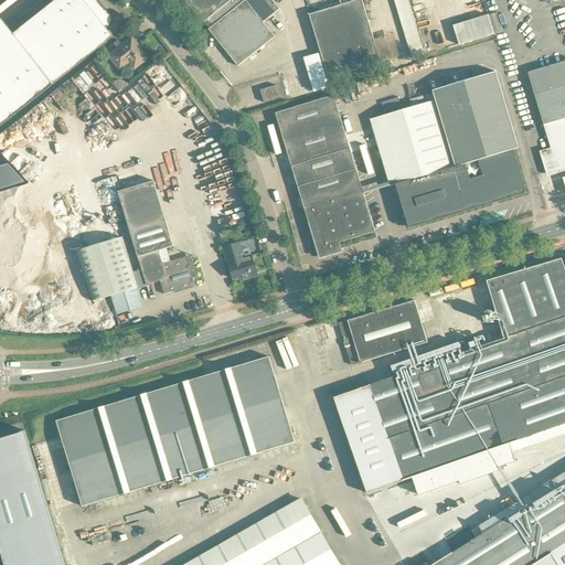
[(0,20),(0,124),(110,38),(104,29),(114,21),(96,0),(54,0),(11,34),(0,20)]
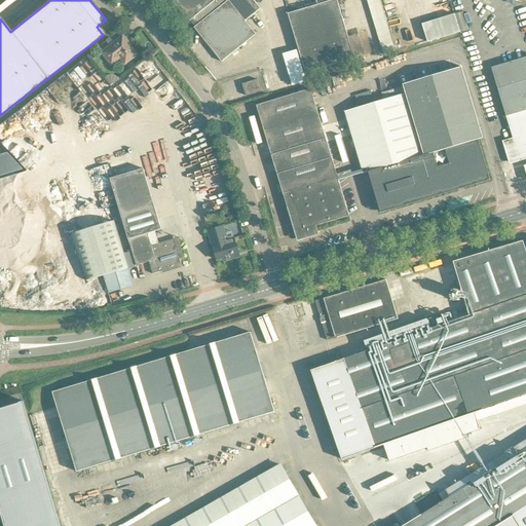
[(172,0),(189,22),(190,21),(195,27),(194,28),(228,0),(172,0)]
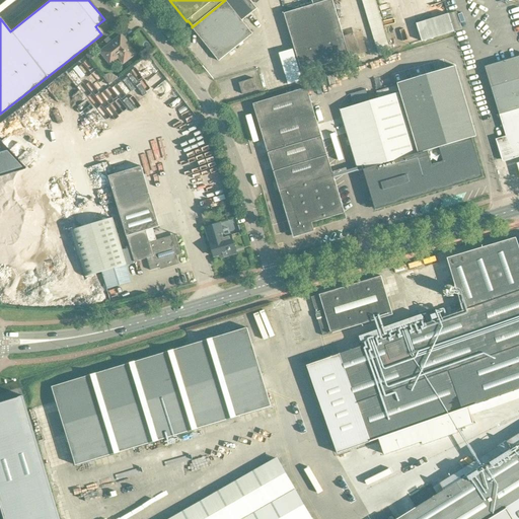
[(225,0),(192,27),(219,61),(252,33),(242,20),(256,8),(249,0),(225,0)]
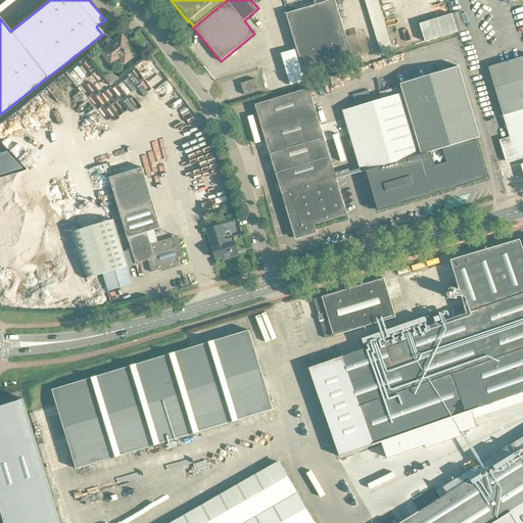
[(303,72),(351,57),(334,0),(330,0),(286,13),(303,72)]
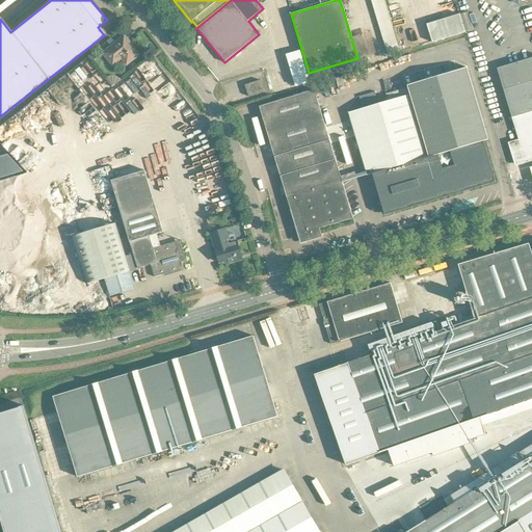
[(397,50),(386,0),(372,0),(384,53),(397,50)]
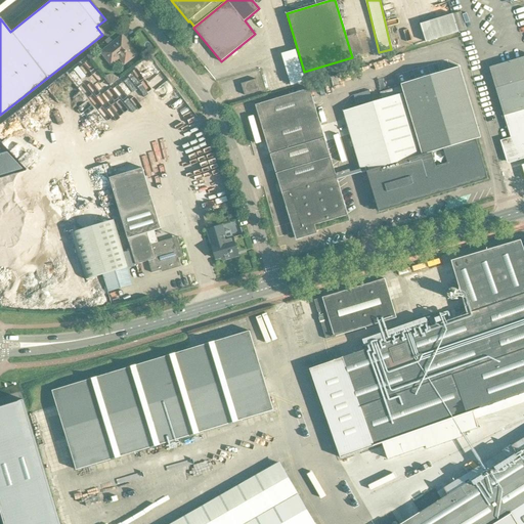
[(459,33),(452,13),(420,25),(426,43),(459,33)]
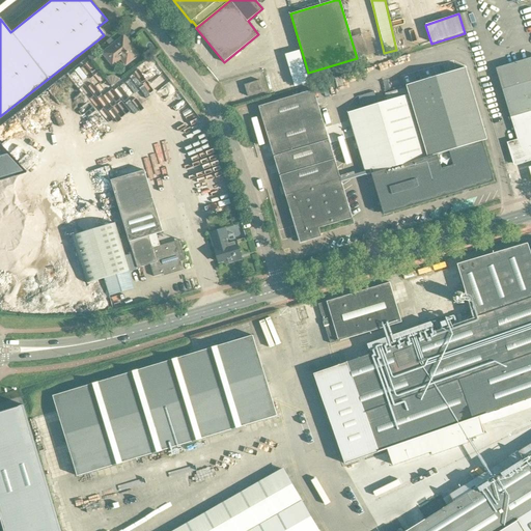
[(123,35),(115,42),(102,53),(111,65),(121,58),(127,64),(138,55),(132,48),(132,47),(132,46),(131,45),(130,44),(129,44),(128,45),(127,43),(128,42),(128,40),(123,35)]
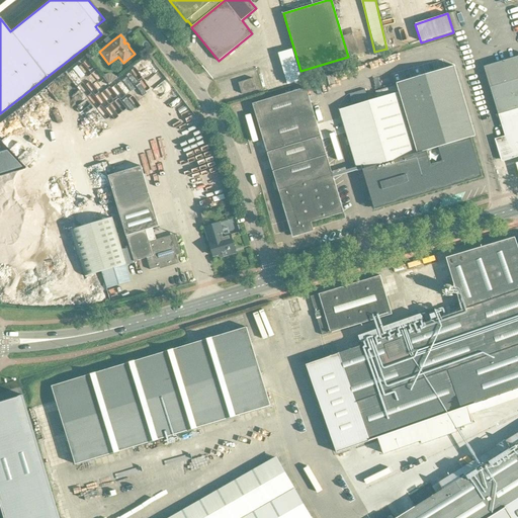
[(288,51),(276,55),(285,83),(297,79),(288,51)]
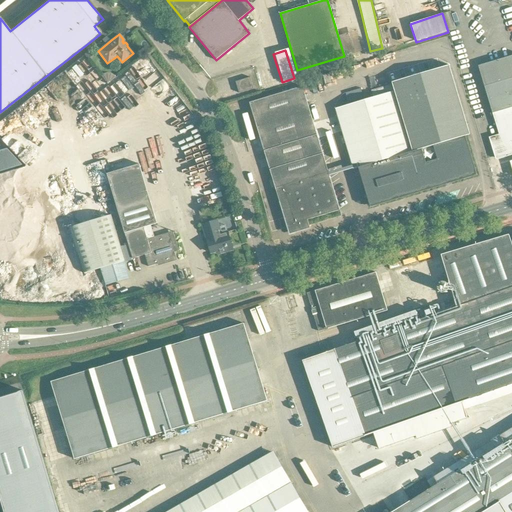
[(489,137),(495,158),(511,152),(511,55),(478,66),(499,134),(489,137)]
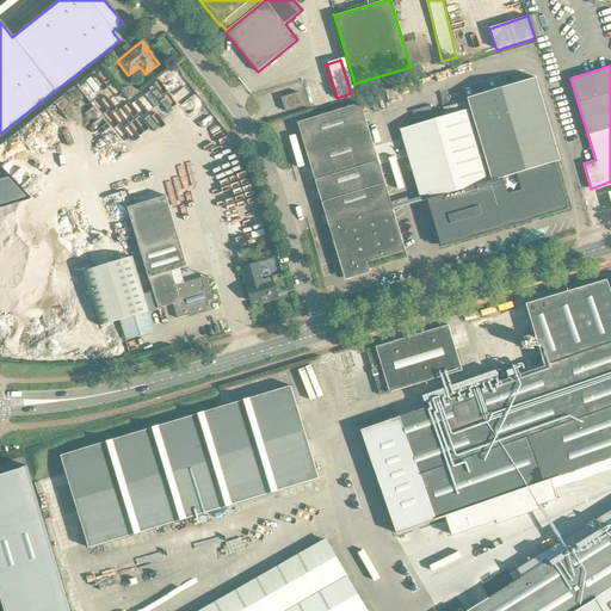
[(400,129),(419,190),(423,202),(429,199),(439,238),(439,239),(442,244),(445,246),(450,245),(450,244),(457,242),(457,244),(466,240),(471,238),(473,239),(480,236),(480,235),(487,233),(487,234),(495,232),(495,230),(501,229),(510,227),(517,224),(517,226),(525,223),(525,222),(531,220),(531,221),(539,218),(539,217),(547,216),(555,214),(555,213),(561,211),(561,213),(562,211),(566,209),(568,205),(568,201),(567,201),(555,162),(561,160),(557,149),(536,76),(468,97),(471,107),(400,129)]
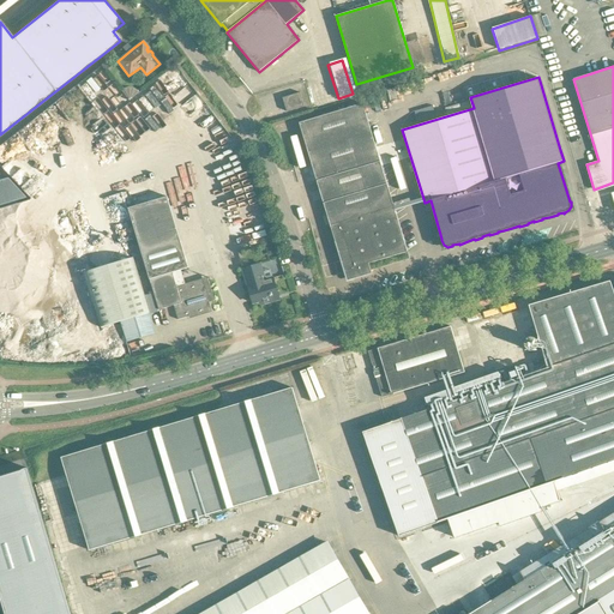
[(120,91),(127,100),(131,100),(139,92),(137,91),(134,89),(132,89),(130,88),(127,88),(125,88),(122,89),(120,91)]
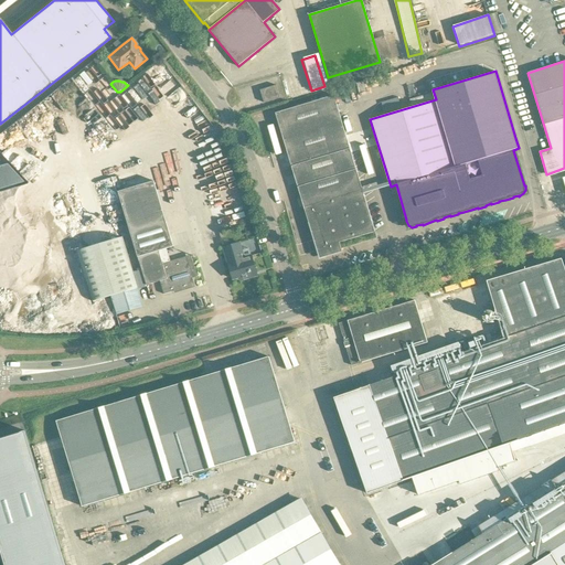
[(264,103),(280,97),(276,85),(260,89),(264,103)]
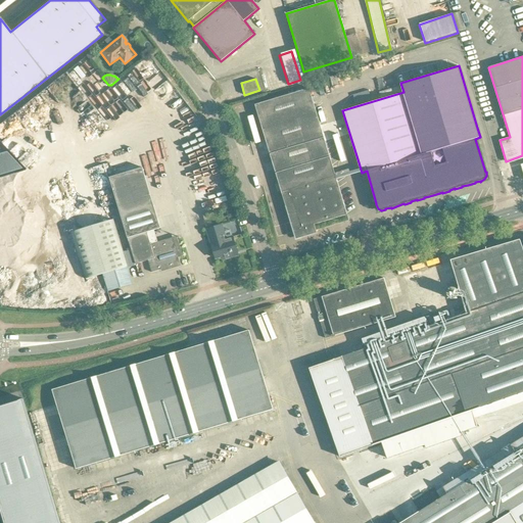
[(310,88),(265,102),(255,105),(294,235),(300,238),(317,233),(315,225),(347,215),(310,88)]
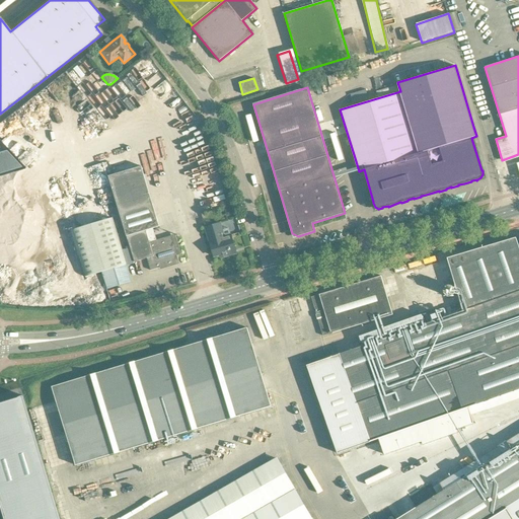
[(11,148),(0,150),(0,173),(17,168),(11,148)]
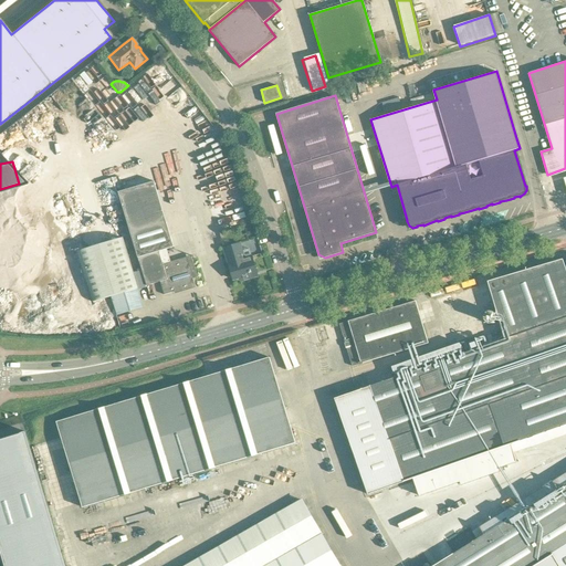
[(118,192),(143,275),(146,285),(160,282),(164,294),(194,286),(190,278),(196,275),(190,258),(179,261),(164,266),(159,251),(174,247),(154,181),(118,192)]
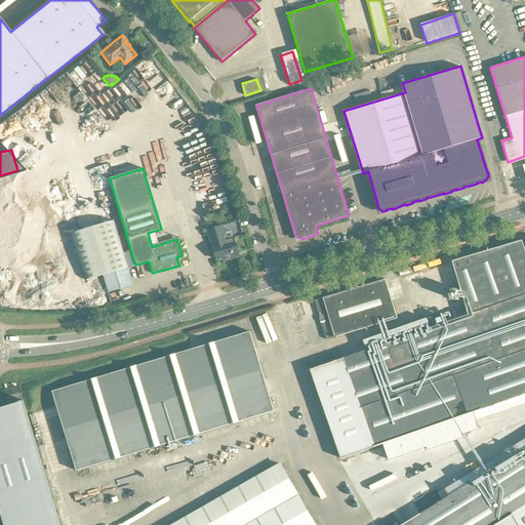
[(224,203),(226,211),(233,209),(231,201),(224,203)]
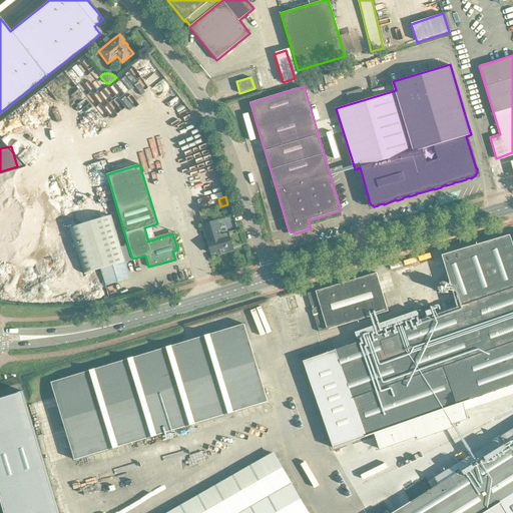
[(203,224),(208,243),(211,253),(217,251),(218,254),(228,251),(227,248),(232,246),(228,232),(221,234),(217,220),(203,224)]
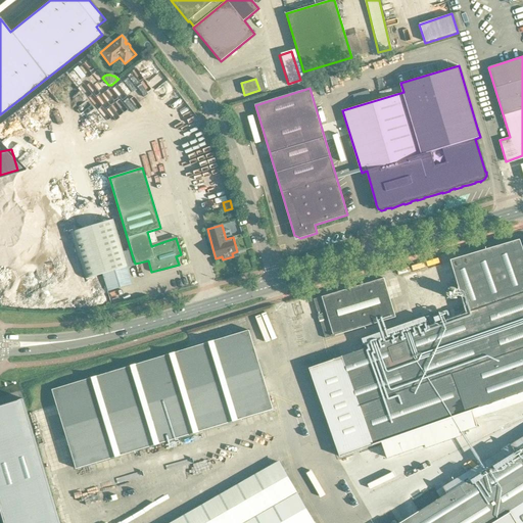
[(332,361),(310,368),(340,457),(373,445),(382,442),(387,459),(424,444),(426,448),(461,436),(460,433),(477,427),(472,411),(522,392),(522,250),(520,239),(450,260),(467,313),(332,361)]
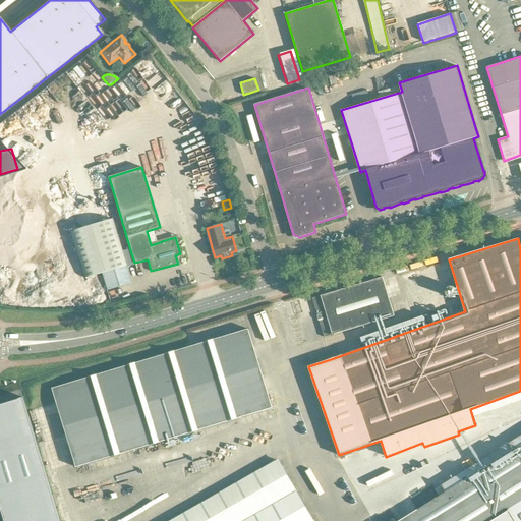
[(126,266),(102,273),(108,291),(132,283),(126,266)]
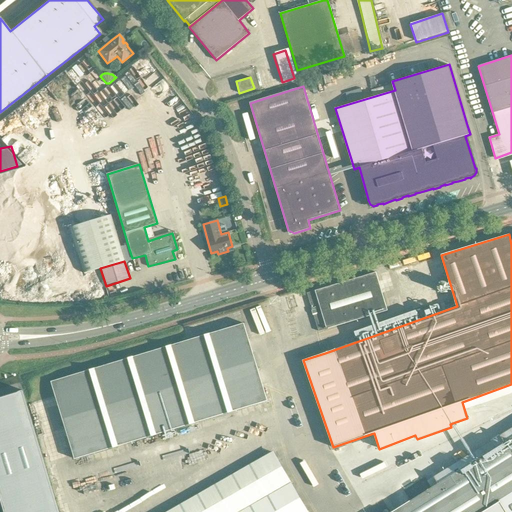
[(388,310),(376,272),(307,293),(319,331),(388,310)]
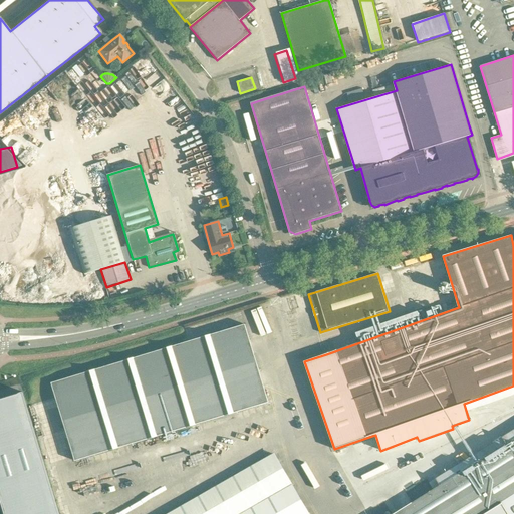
[(403,291),(425,288),(423,278),(402,281),(403,291)]
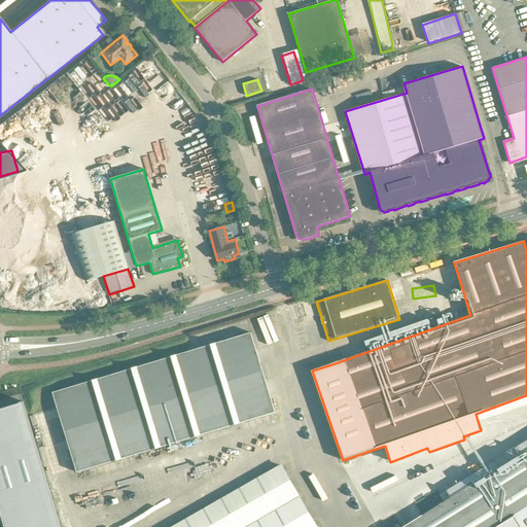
[(458,288),(457,288),(456,288),(455,288),(454,288),(452,289),(451,290),(451,291),(450,292),(450,293),(450,295),(451,297),(452,299),(453,299),(454,300),(455,300),(457,301),(458,300),(459,300),(460,299),(461,297),(462,295),(462,294),(462,292),(462,291),(461,290),(460,289),(459,288),(458,288)]
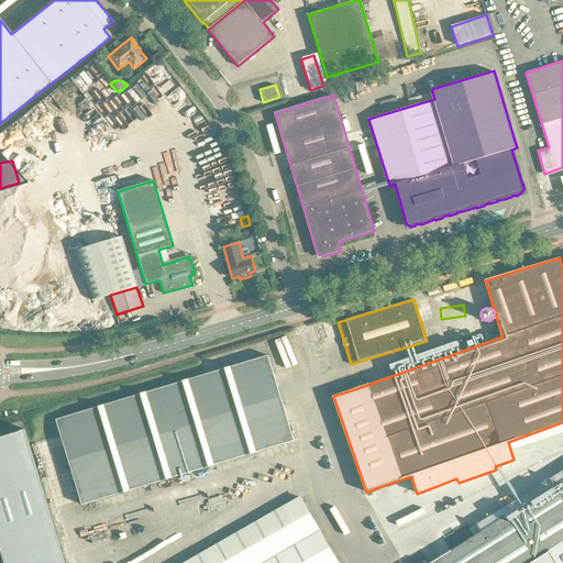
[(56,420),(83,505),(294,440),(268,355),(56,420)]
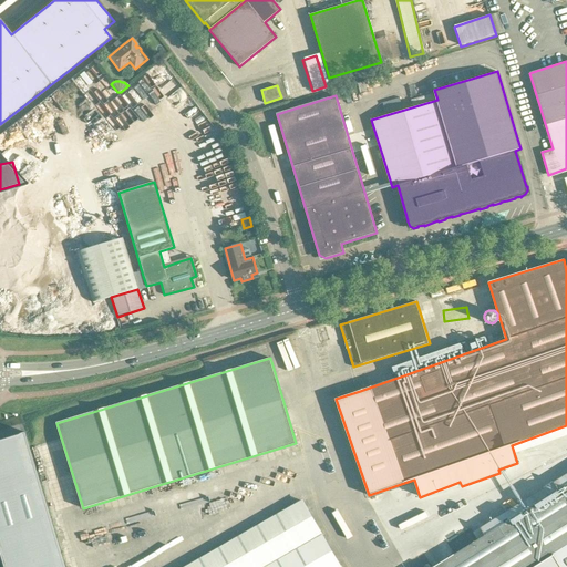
[(0,440),(0,559),(2,566),(64,566),(24,433),(0,440)]
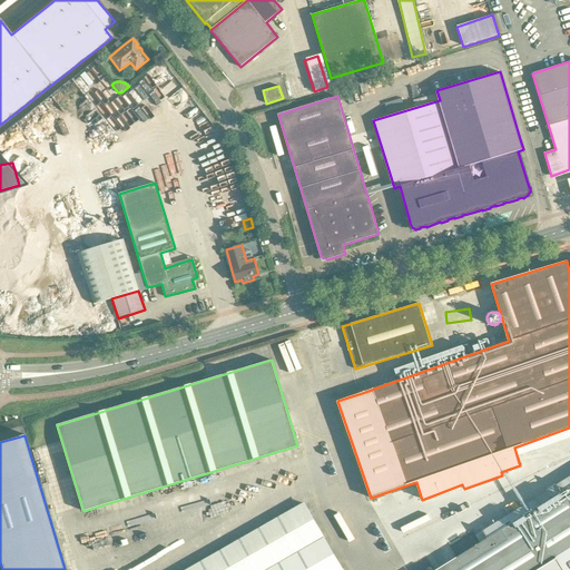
[(569,569),(569,487),(544,503),(436,569),(569,569)]
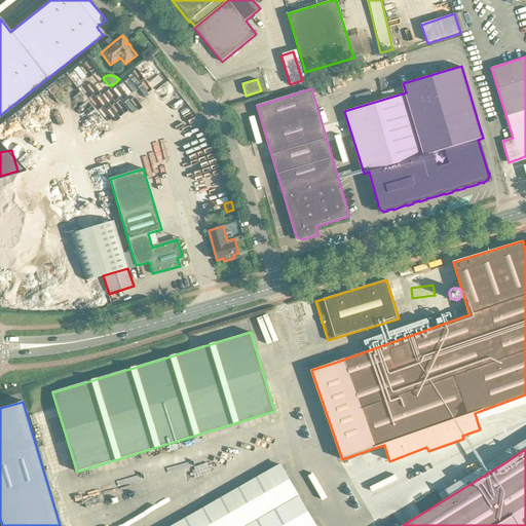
[(316,525),(280,463),(171,525),(316,525)]
